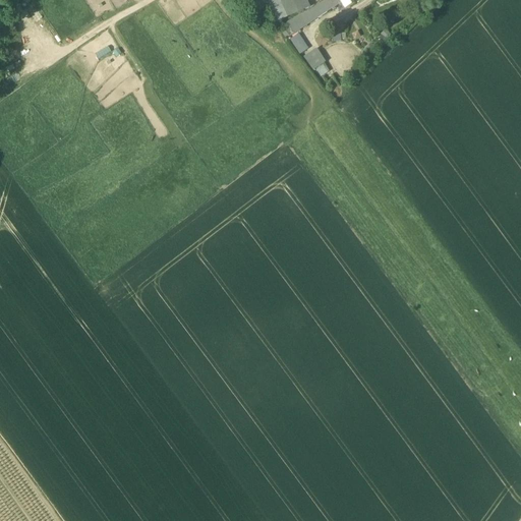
[(249,0),(256,15),(269,9),(265,0),(249,0)]
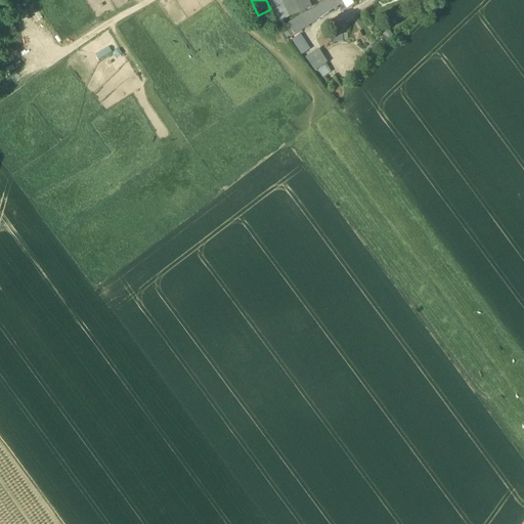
[(276,24),(310,8),(305,0),(266,0),(270,9),(276,24)]
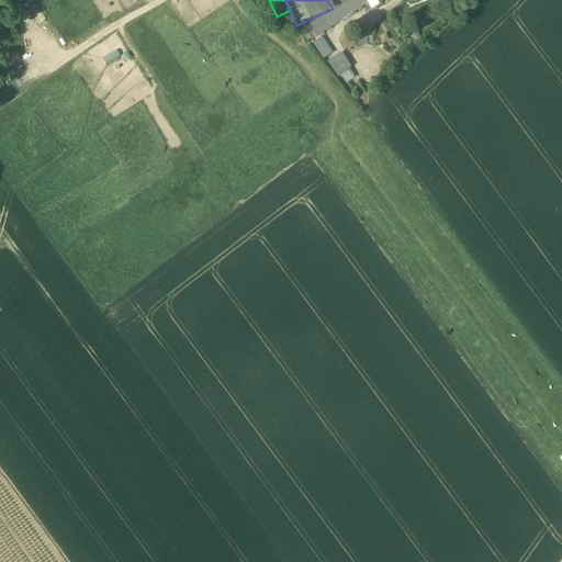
[(323,21),(329,30),(360,10),(358,6),(363,2),(366,0),(364,0),(352,0),(353,0),(323,21)]
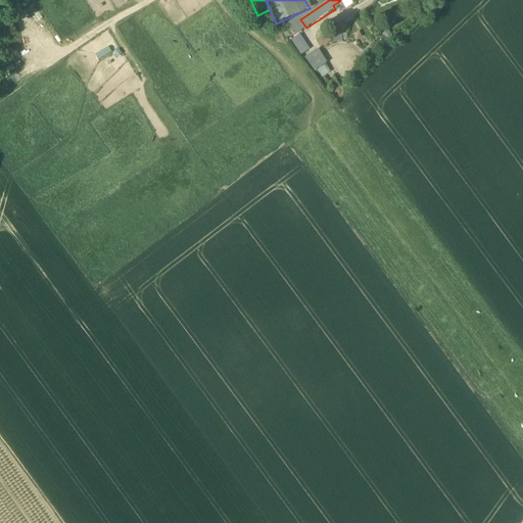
[(339,0),(340,0),(342,4),(346,8),(352,4),(348,0),(339,0)]
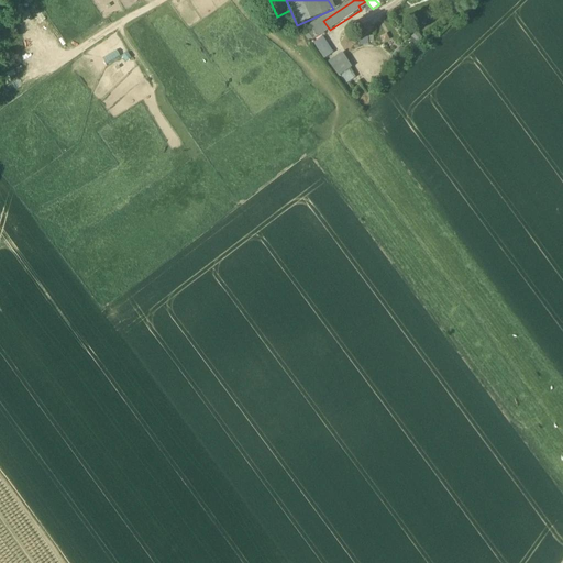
[(305,33),(311,42),(330,30),(323,21),(305,33)]
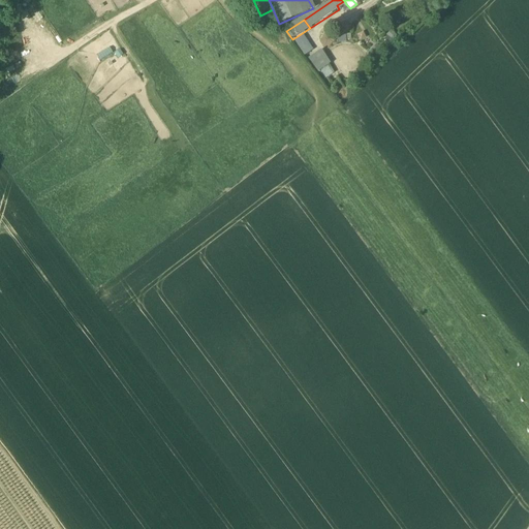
[(345,31),(337,32),(338,44),(346,43),(345,31)]
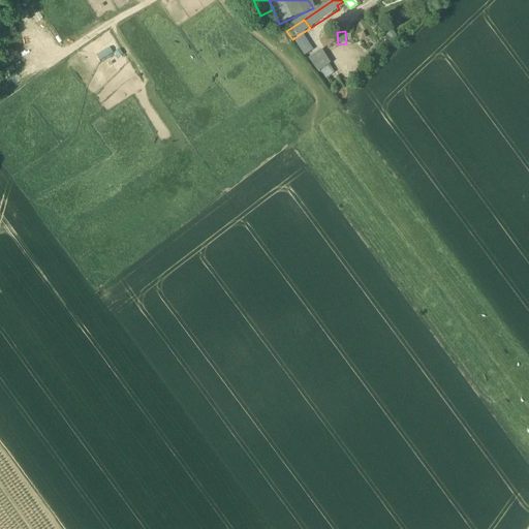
[(397,38),(391,31),(385,35),(392,42),(397,38)]
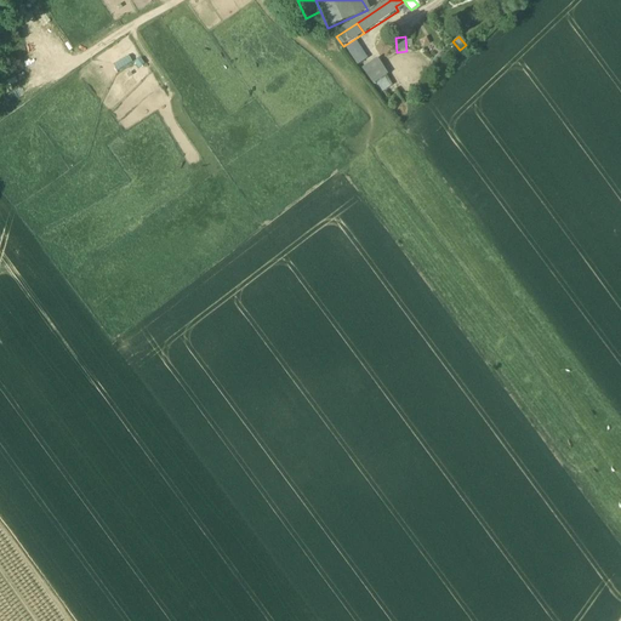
[(368,60),(355,43),(346,49),(357,66),(368,60)]
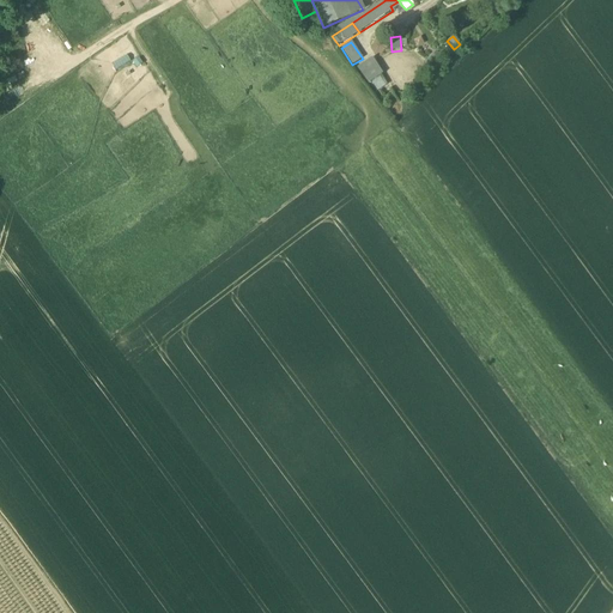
[(444,60),(436,52),(429,60),(436,67),(444,60)]
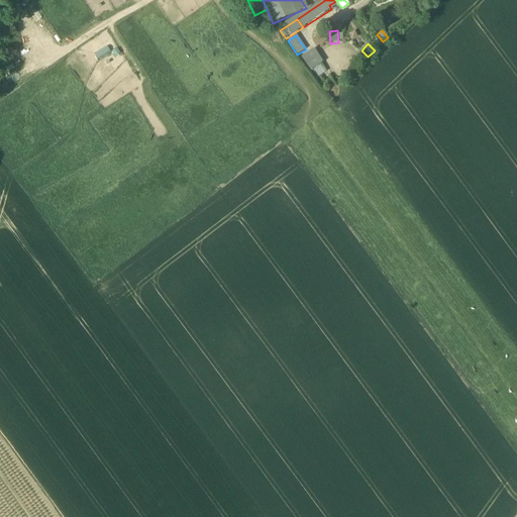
[(314,49),(301,58),(309,71),(312,69),(321,64),(322,63),(314,49)]
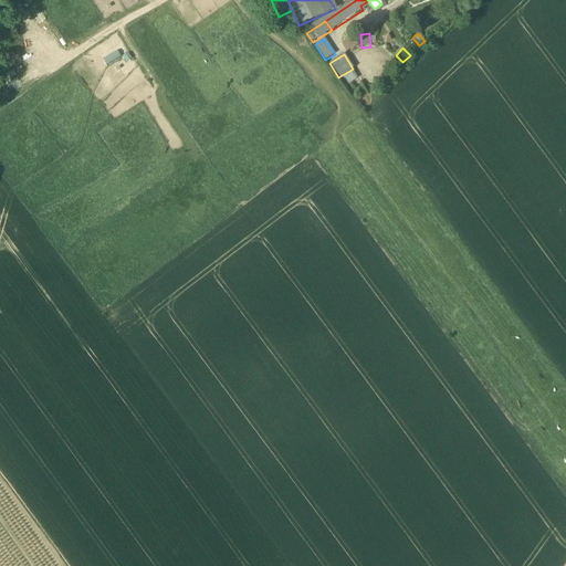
[(357,79),(352,70),(342,75),(348,85),(357,79)]
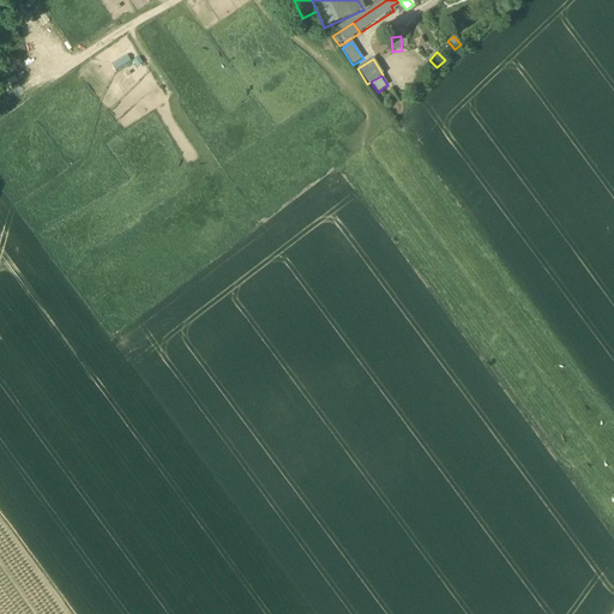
All buildings are outlined.
